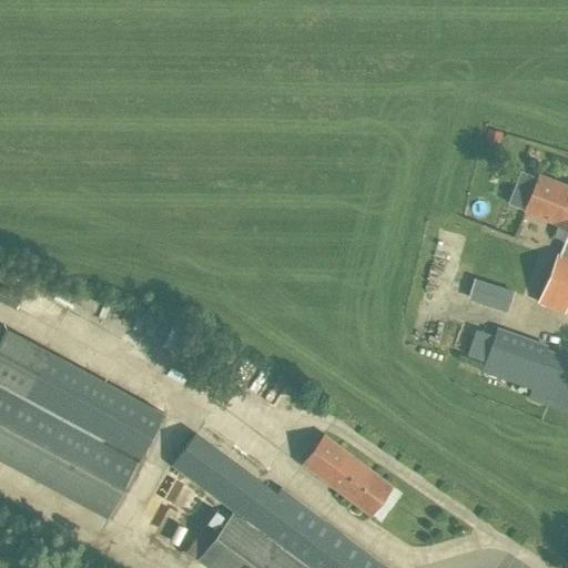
[(487,130),(485,139),(498,142),(501,133),(487,130)]
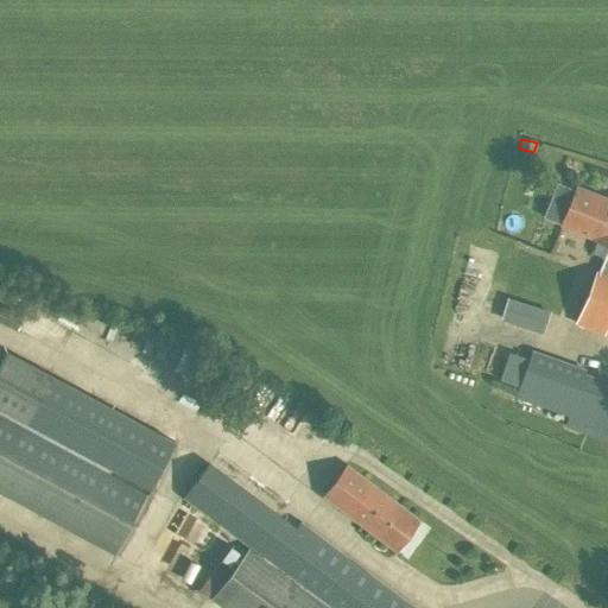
[(607,198),(576,187),(562,225),(596,239),(596,240),(607,245),(607,248),(599,273),(595,272),(574,324),(603,335),(606,330),(607,331),(607,198)]
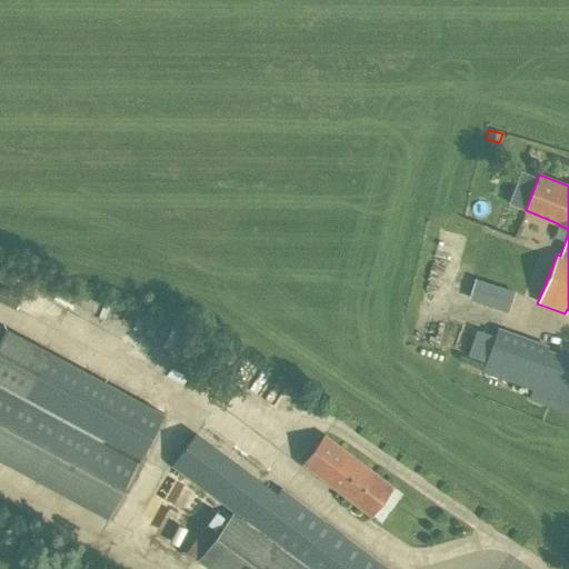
[(518,311),(525,286),(485,275),(478,300),(518,311)]
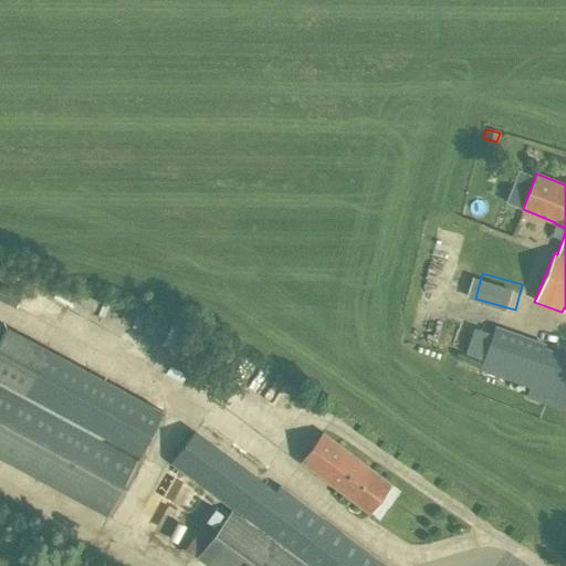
[(6,326),(0,336),(0,456),(107,514),(163,411),(6,326)]
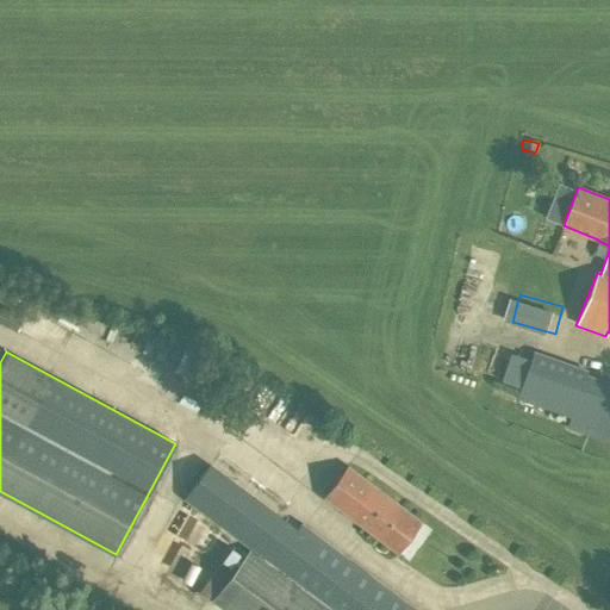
[(589,371),(534,352),(530,362),(512,356),(503,383),(521,388),(516,399),(570,418),(566,428),(591,436),(609,384),(587,374),(589,371)]
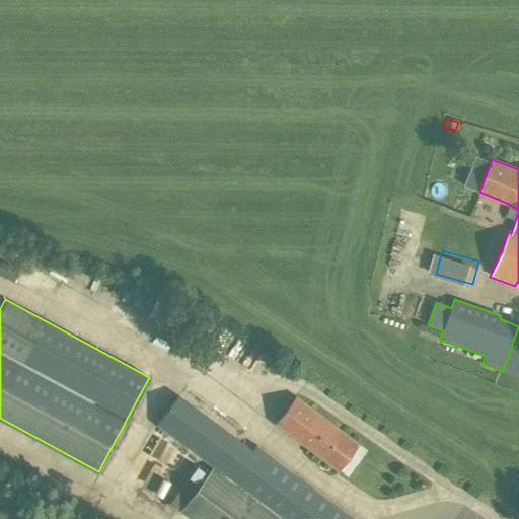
[(252,451),(177,395),(157,424),(214,466),(180,511),(192,518),(356,518),(256,446),(252,451)]
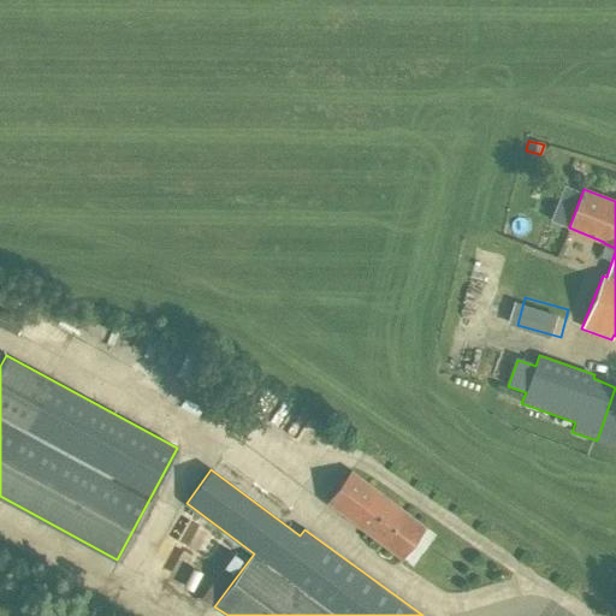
[(401,556),(424,527),(351,473),(330,502),(401,556)]
